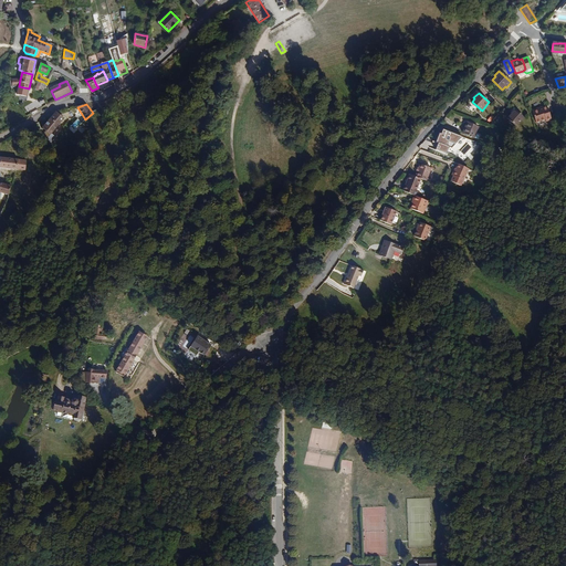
[(536,109),(541,122),(545,119),(546,121),(552,119),(547,104),(541,107),(541,108),(536,109)]
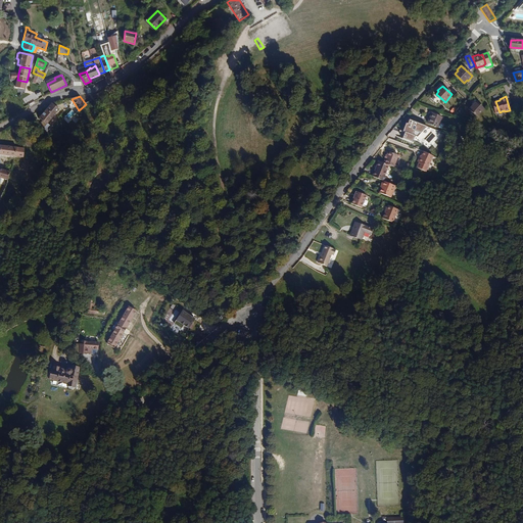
[(476,101),(468,109),(476,116),(484,108),(476,101)]
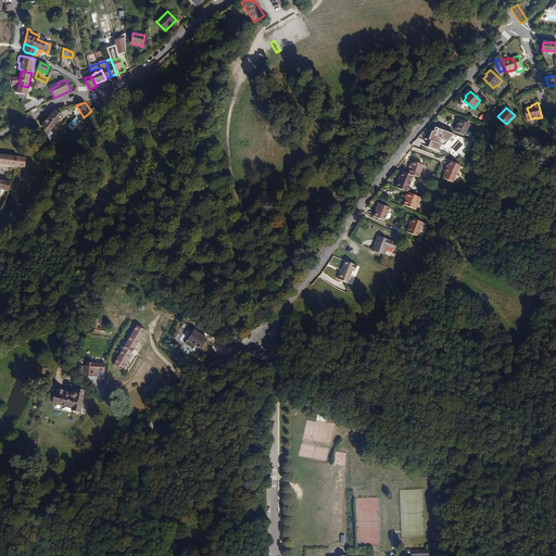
[(63,116),(55,110),(41,126),(45,129),(41,133),(50,141),(55,136),(50,131),(63,116)]
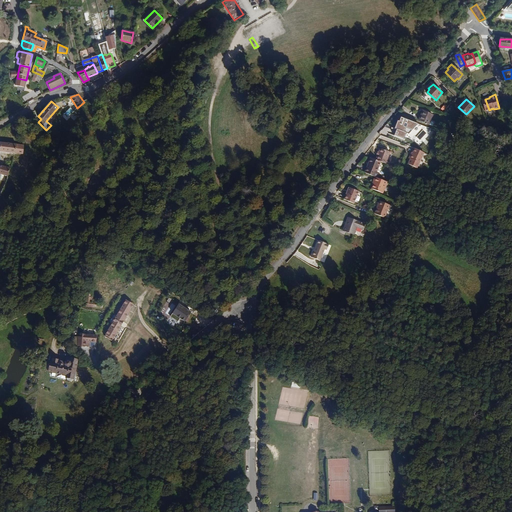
[(145,117),(151,120),(157,105),(151,103),(145,117)]
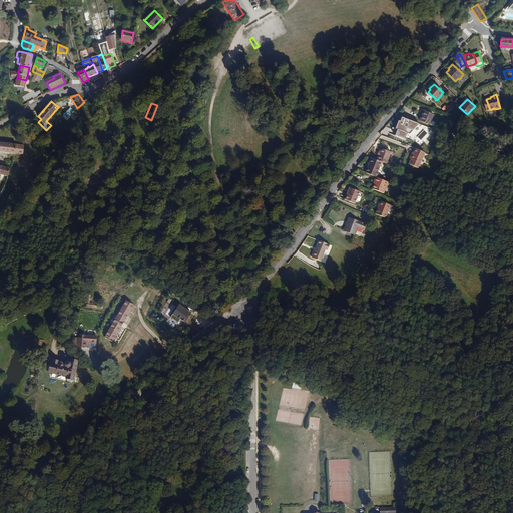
[(66,120),(74,112),(70,107),(62,116),(66,120)]
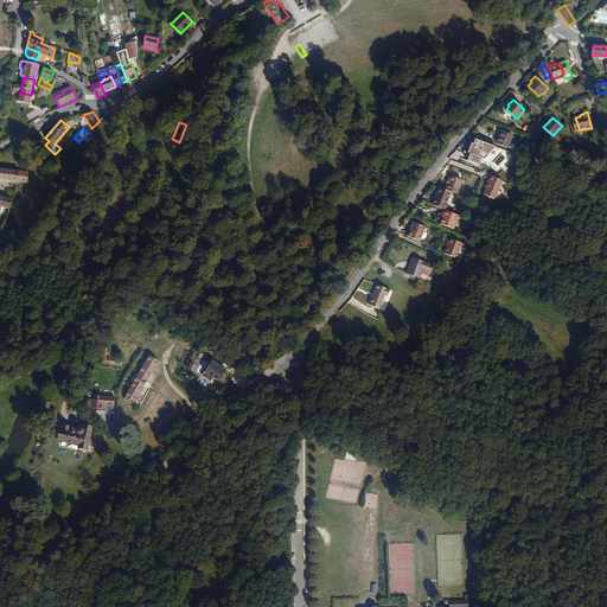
[(513,135),(502,132),(498,142),(509,147),(513,135)]
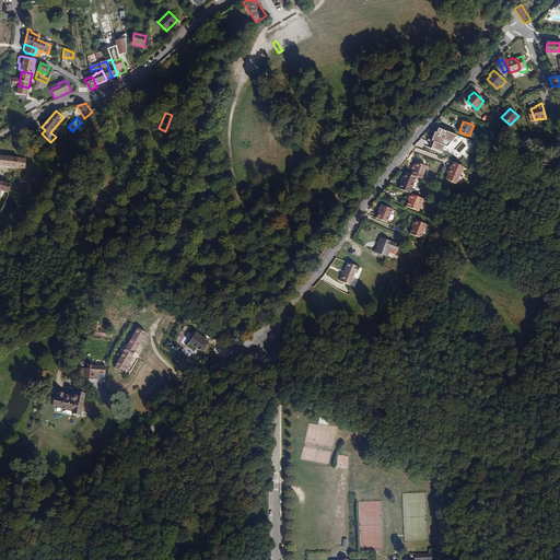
[(442,141),(432,138),(430,144),(431,146),(430,149),(435,152),(438,148),(439,149),(442,141)]
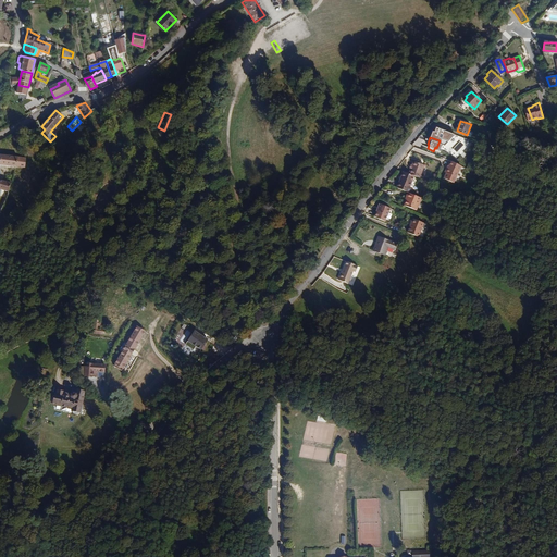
[(0,164),(16,166),(17,157),(0,155),(0,164)]
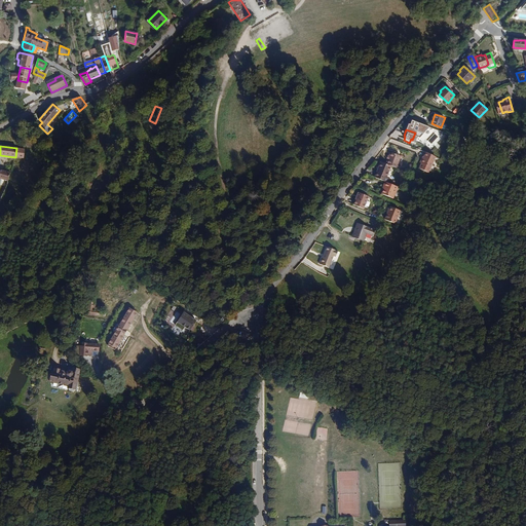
[(422,166),(430,170),(434,160),(425,157),(422,166)]
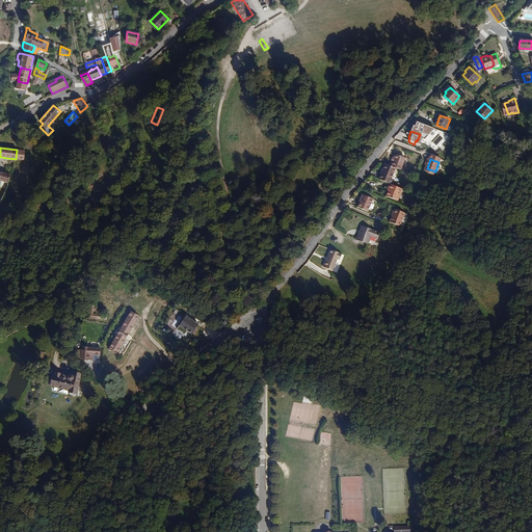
[(380,176),(392,180),(394,174),(396,168),(384,164),(380,176)]
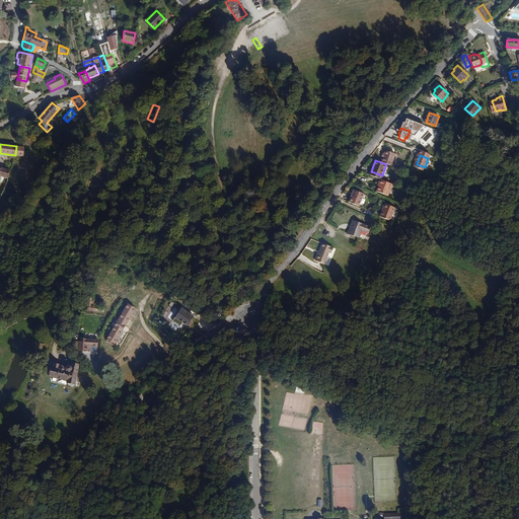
[(0,168),(0,176),(7,178),(10,170),(0,168)]
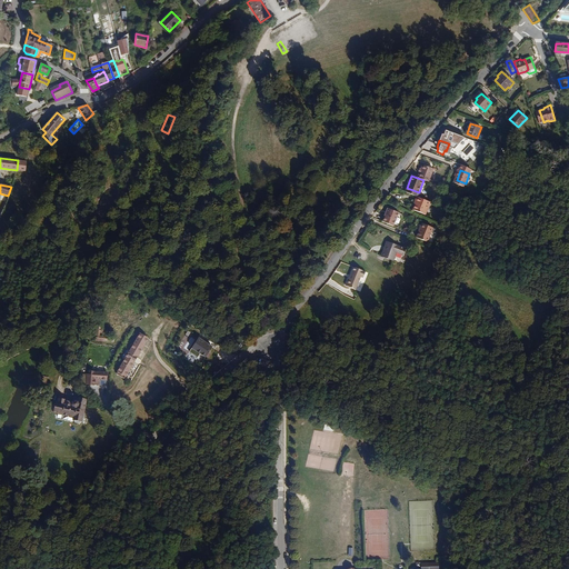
[(418,196),(412,209),(426,215),(431,202),(418,196)]
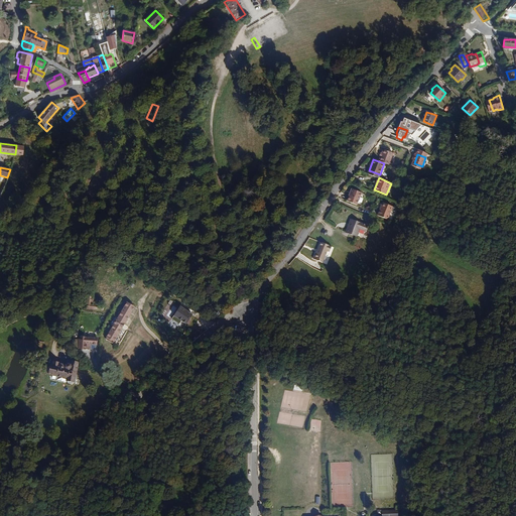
[(347,201),(358,205),(363,192),(352,188),(347,201)]
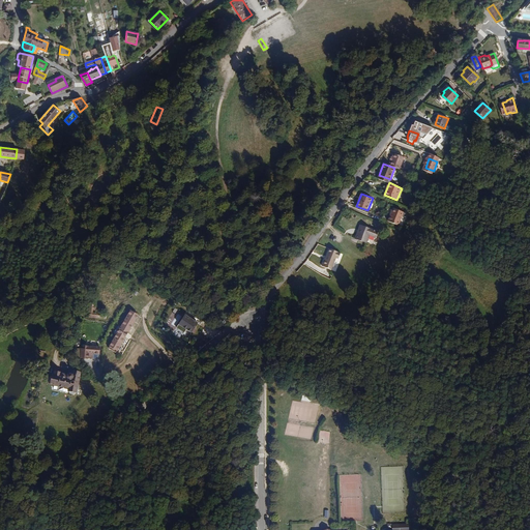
[(393,207),(387,222),(400,226),(405,212),(393,207)]
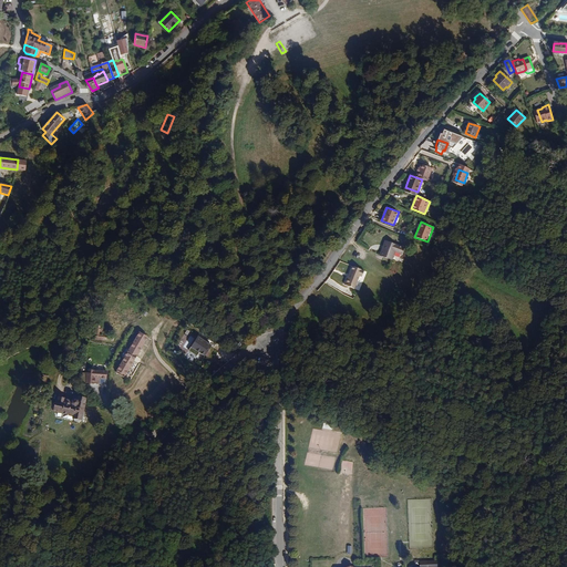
[(401,258),(405,247),(385,239),(380,256),(392,260),(394,256),(401,258)]
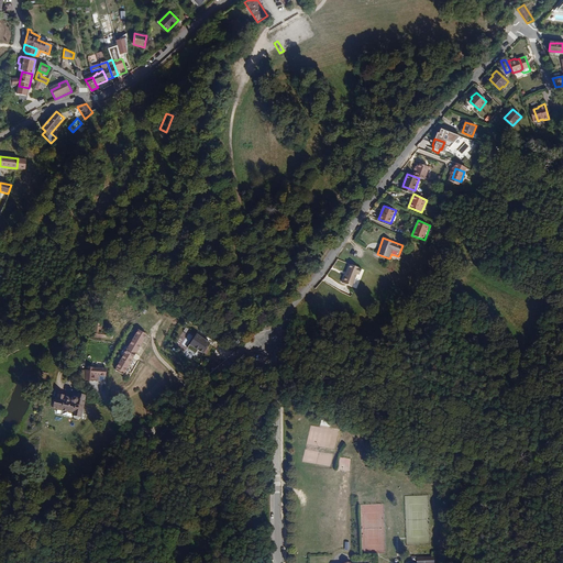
[(342,283),(356,288),(364,268),(349,264),(342,283)]
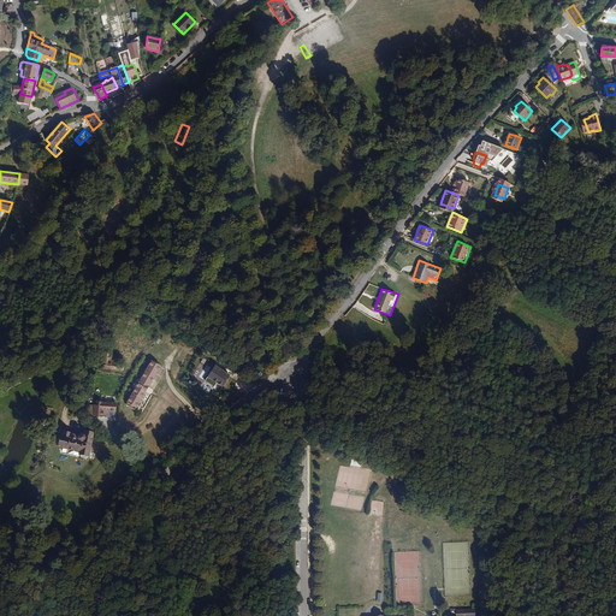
[(124,372),(124,371),(124,365),(114,363),(116,355),(102,353),(101,363),(104,363),(104,369),(124,372)]
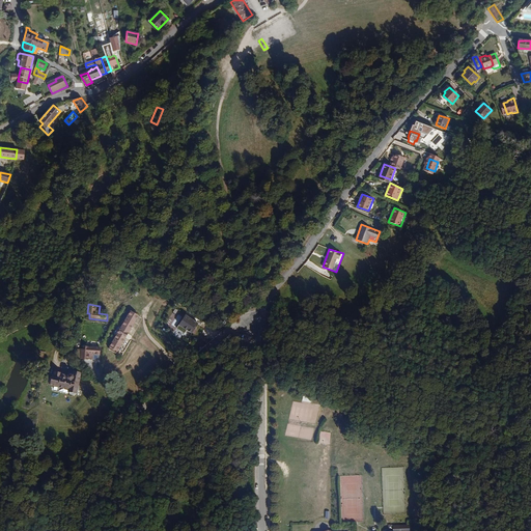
[(119,330),(127,334),(138,316),(131,312),(119,330)]
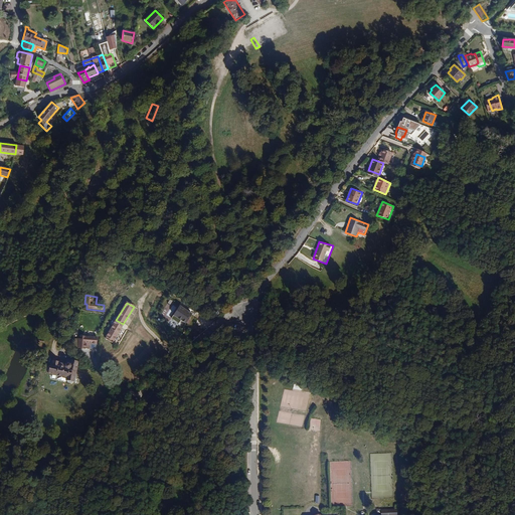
[(172,305),(167,315),(171,317),(177,307),(172,305)]
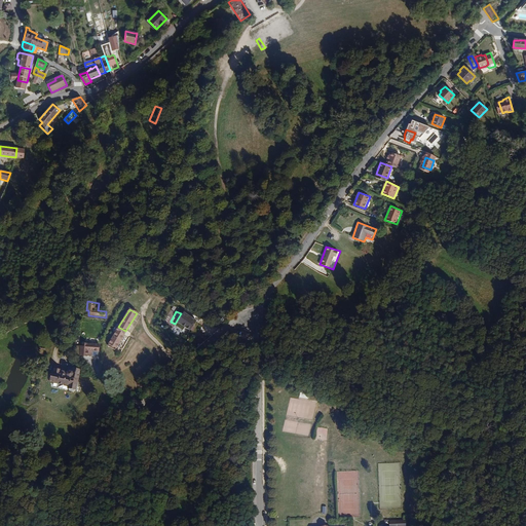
[(177,323),(189,331),(196,321),(183,312),(177,323)]
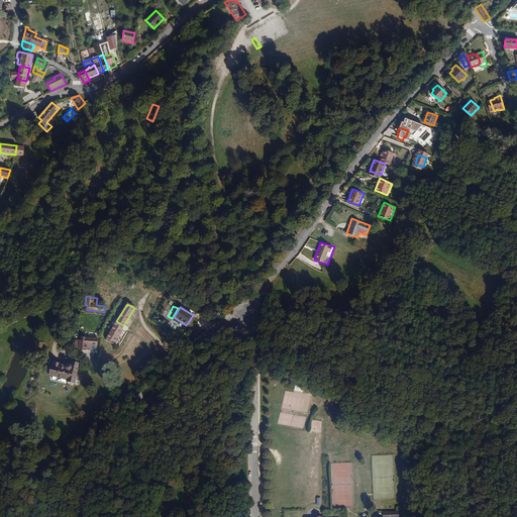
[(114,325),(121,329),(123,325),(116,321),(114,325)]
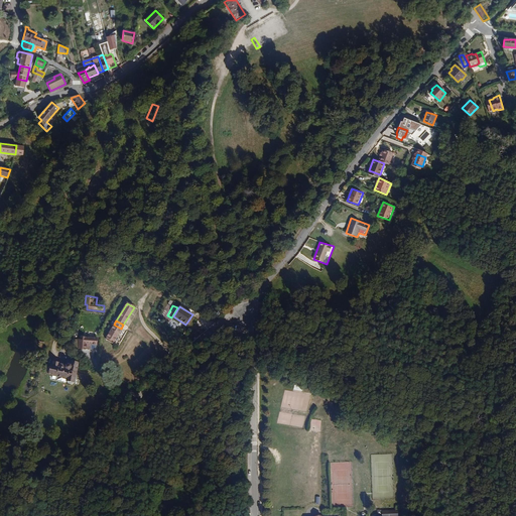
[(113,344),(121,329),(114,325),(106,340),(113,344)]
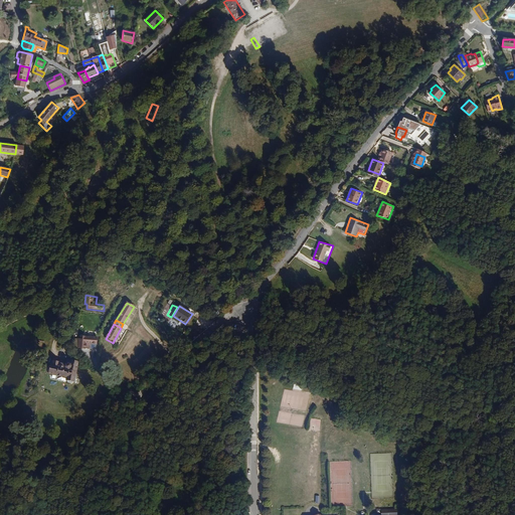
[(87,343),(97,344),(97,337),(79,336),(78,348),(86,348),(87,343)]
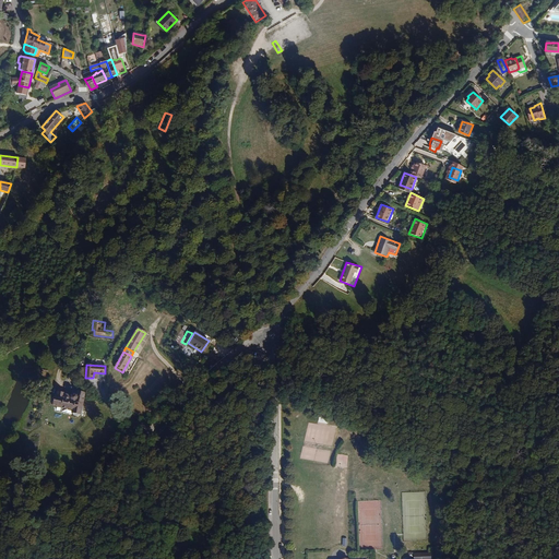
[(76,391),(75,395),(74,400),(57,395),(55,395),(55,397),(52,397),(51,401),(52,402),(54,403),(52,405),(72,409),(72,412),(73,413),(73,414),(74,415),(76,416),(79,415),(79,414),(81,414),(85,393),(76,391)]
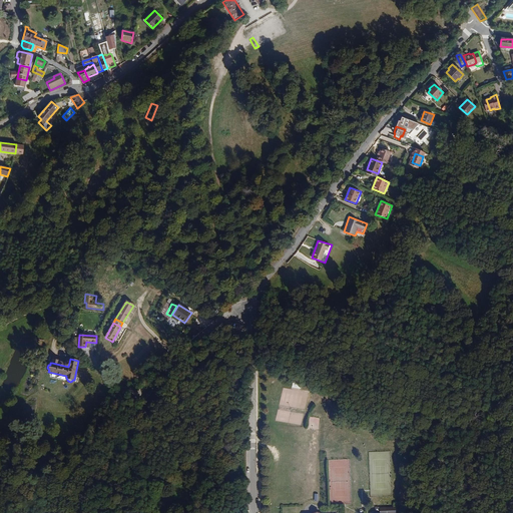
[(393,503),(379,502),(378,509),(383,509),(383,511),(393,511),(393,503)]
